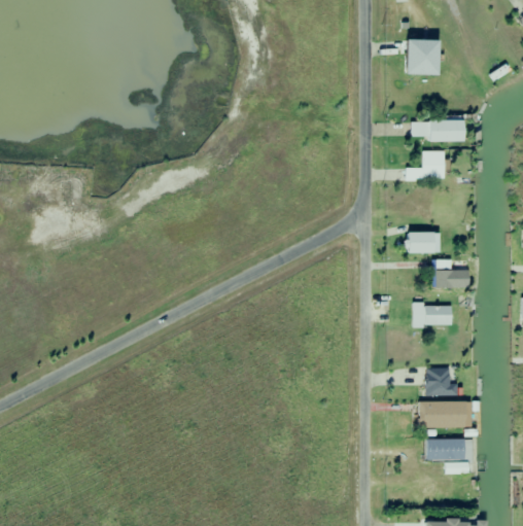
[(428,72),(428,43),(407,43),(408,72),(428,72)]
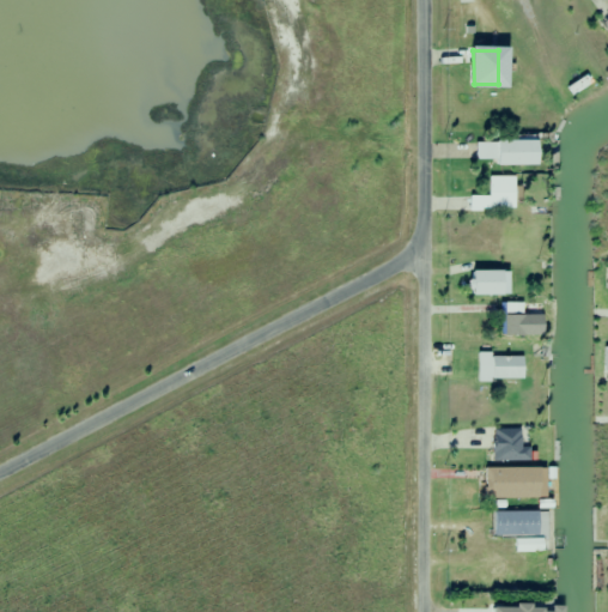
[(492,163),(536,163),(536,135),(514,135),(514,139),(492,139),(492,163)]
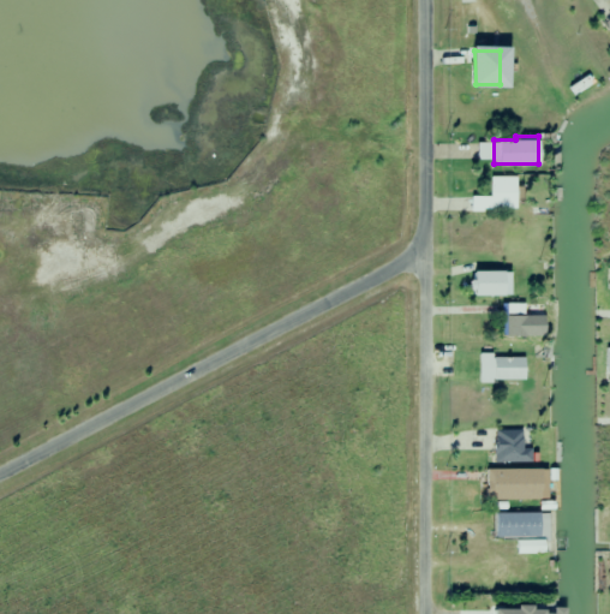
[(485,143),(478,144),(483,158),(489,155),(485,143)]
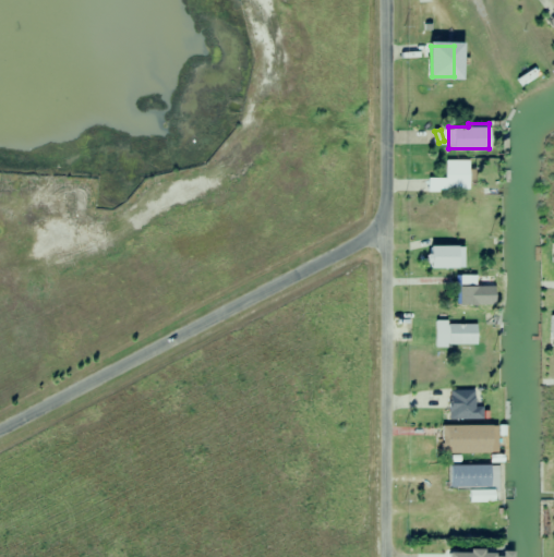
[(446,178),(438,178),(438,190),(471,190),(471,160),(446,160),(446,178)]
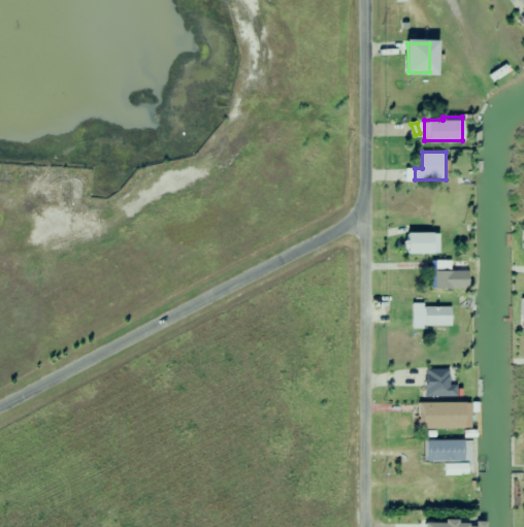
[(439,232),(405,232),(405,253),(439,253),(439,232)]
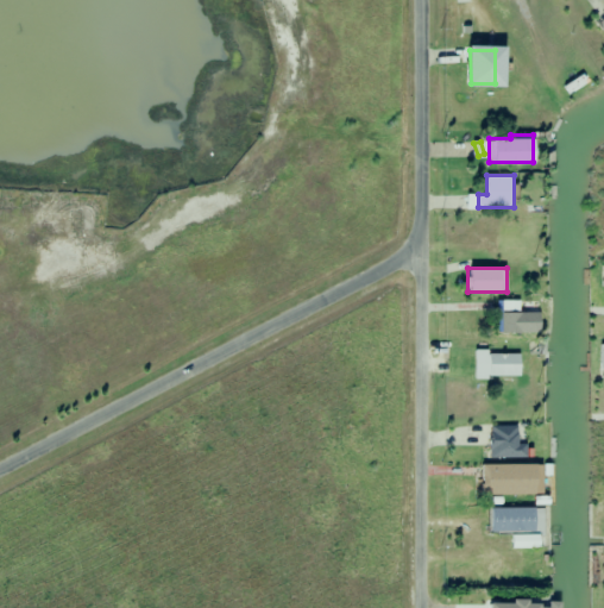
[(499,332),(536,332),(536,311),(523,311),(523,301),(499,301),(499,332)]
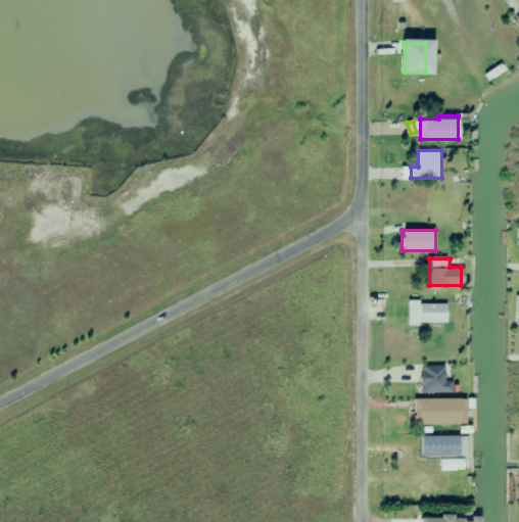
[(447,324),(447,301),(410,301),(410,324),(447,324)]
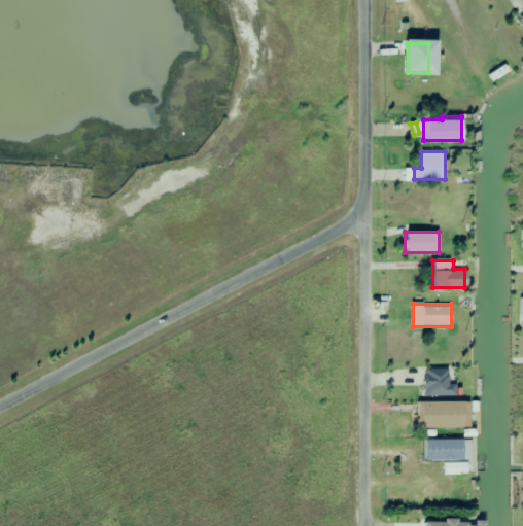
[(457,381),(450,381),(450,369),(424,369),(424,395),(457,395),(457,381)]
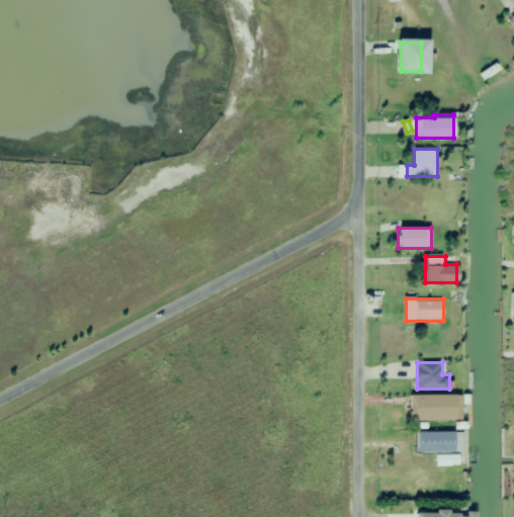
[(442,397),(414,397),(414,427),(442,427),(442,397)]
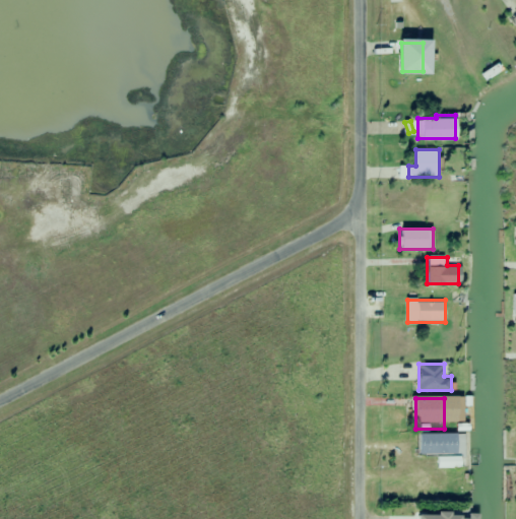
[(420,433),(420,453),(458,453),(458,433),(420,433)]
